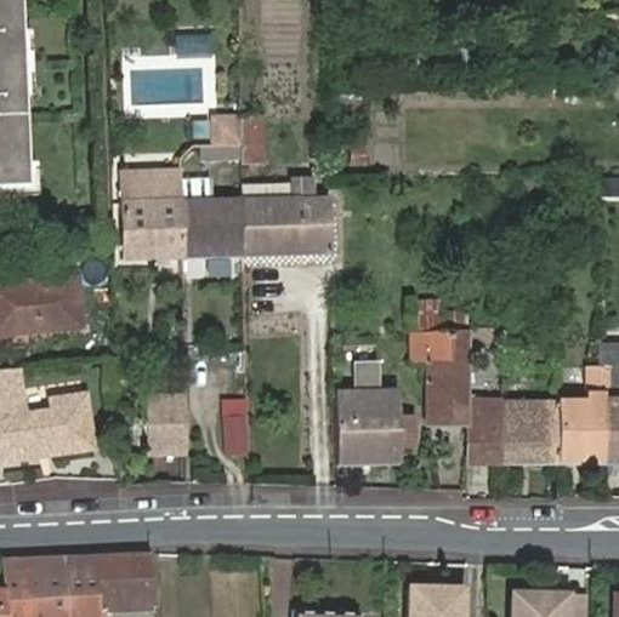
[(0,0),(0,182),(30,182),(22,0),(0,0)]
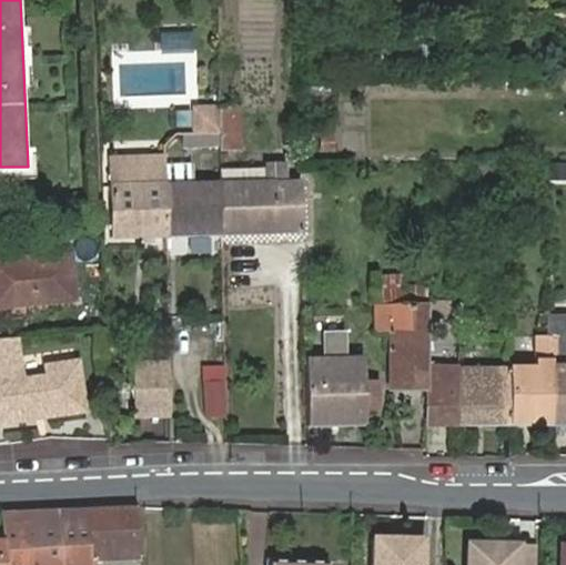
[(224,130),(224,103),(203,102),(202,131),(224,130)]
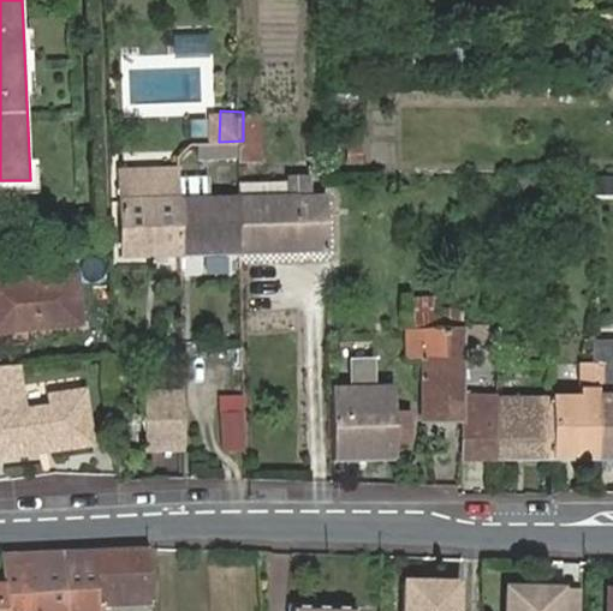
[(341,162),(362,161),(362,135),(341,135),(341,162)]
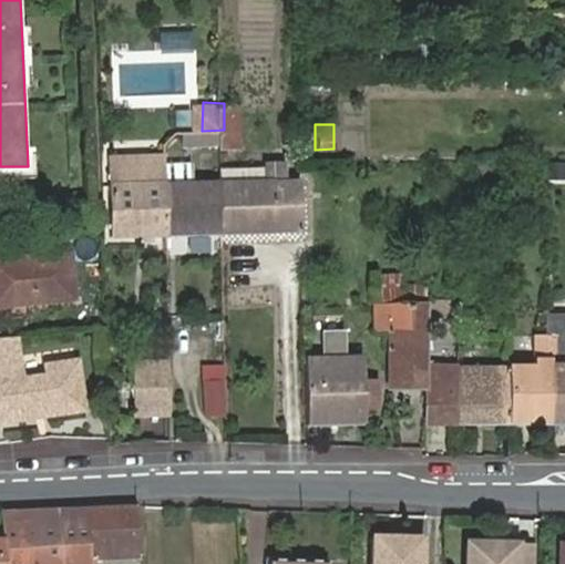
[(224,130),(202,131),(180,132),(171,144),(171,153),(171,160),(171,184),(172,234),(225,233),(225,182),(224,130)]
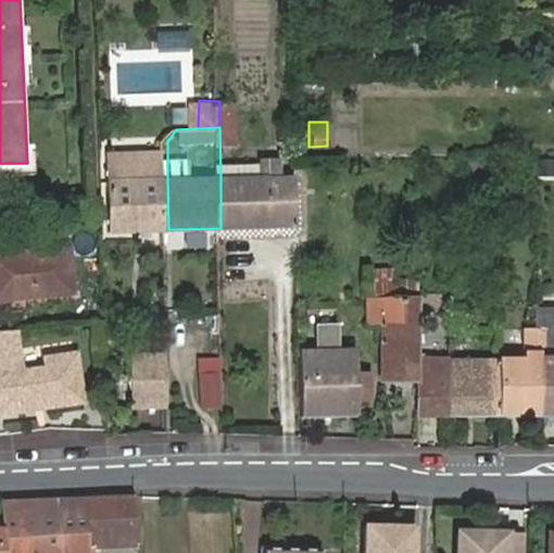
[(113,231),(168,229),(167,180),(167,156),(167,150),(112,151),(113,180),(113,231)]
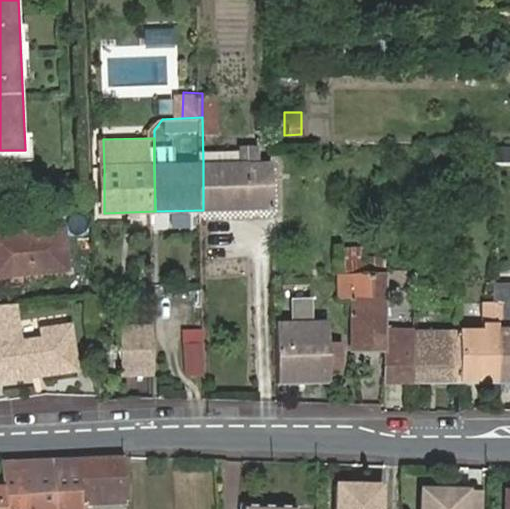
[(243,144),(243,159),(264,159),(264,144),(243,144)]
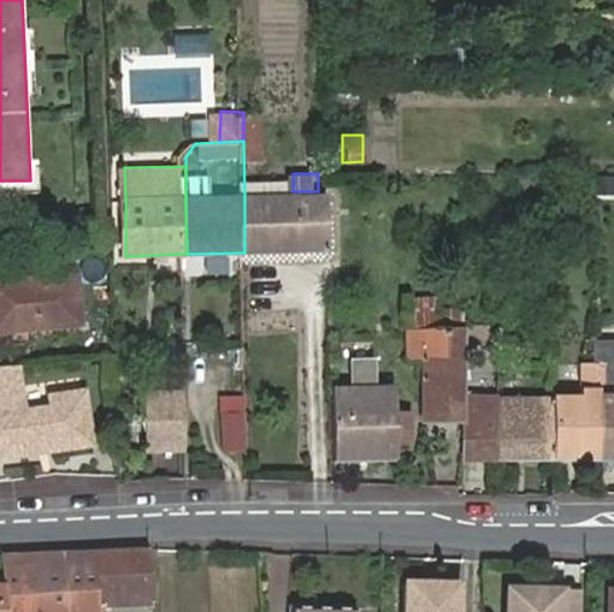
[(244,197),(244,253),(307,250),(307,196),(244,197)]
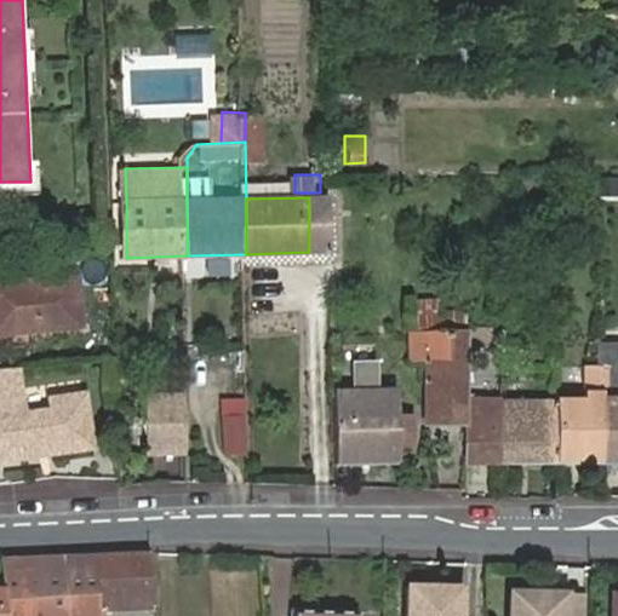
[(332,252),(332,197),(309,197),(309,252),(332,252)]
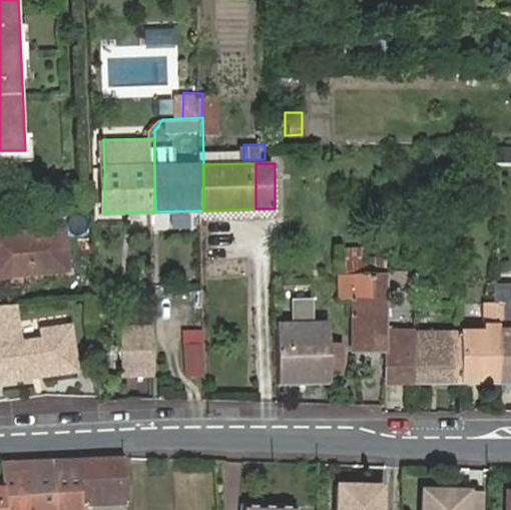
[(0,273),(70,267),(66,224),(2,231),(1,229),(0,229),(0,273)]
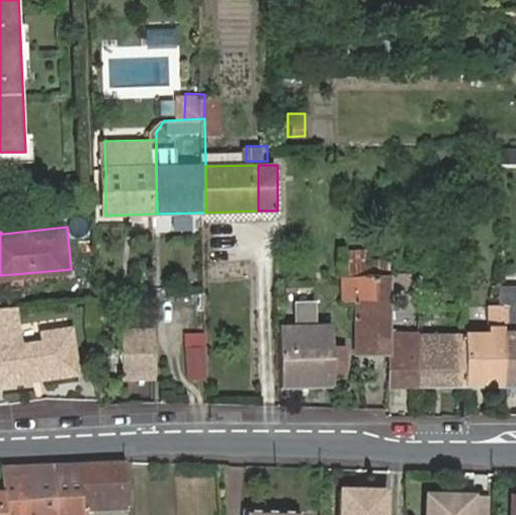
[(348,271),(364,273),(367,251),(351,249),(348,271)]
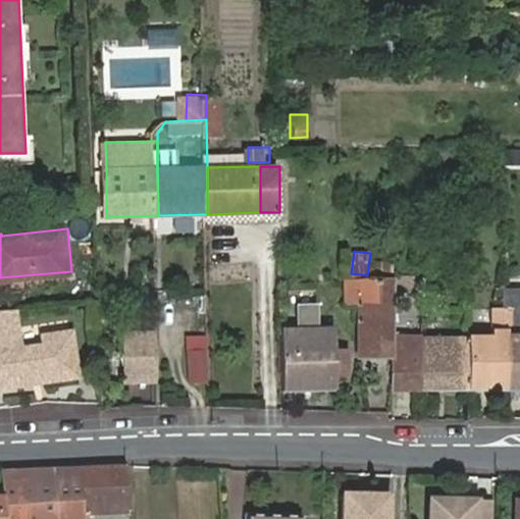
[(392,274),(393,259),(372,258),(371,273),(392,274)]
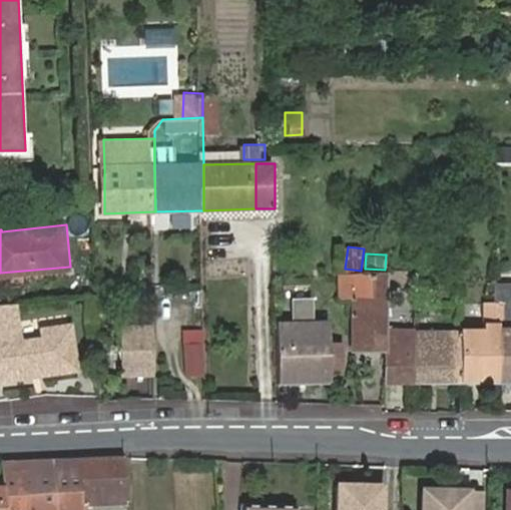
[(390,331),(392,271),(328,274),(328,293),(353,294),(356,350),(389,351),(390,331)]
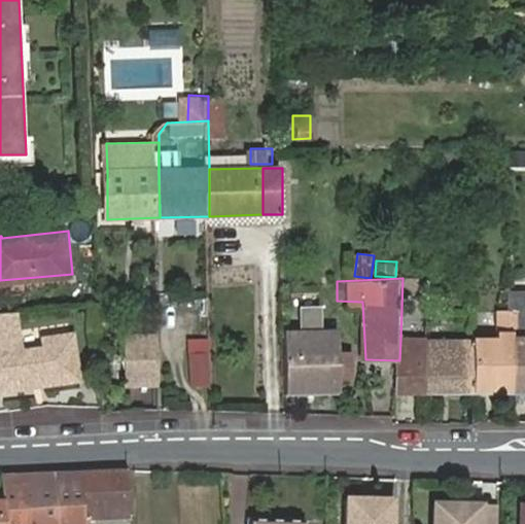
[(524,286),(516,287),(516,338),(517,391),(524,390),(524,286)]
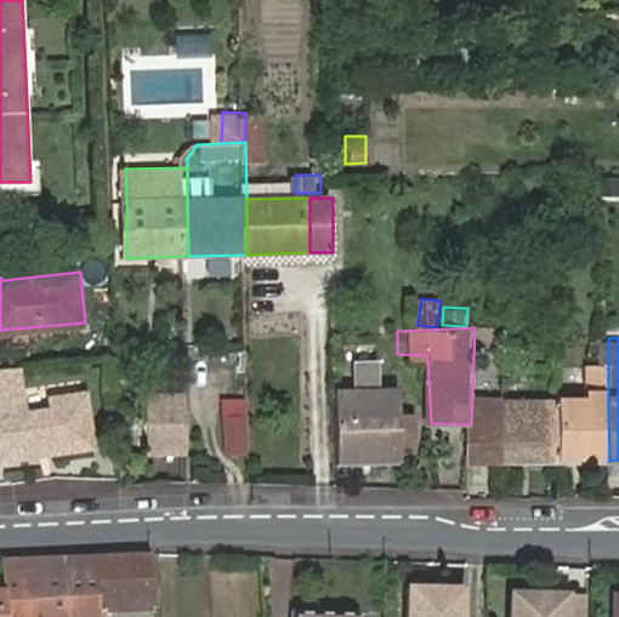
[(22,365),(0,366),(0,457),(0,460),(38,455),(43,445),(56,444),(61,451),(96,446),(90,393),(55,398),(57,409),(28,412),(22,365)]
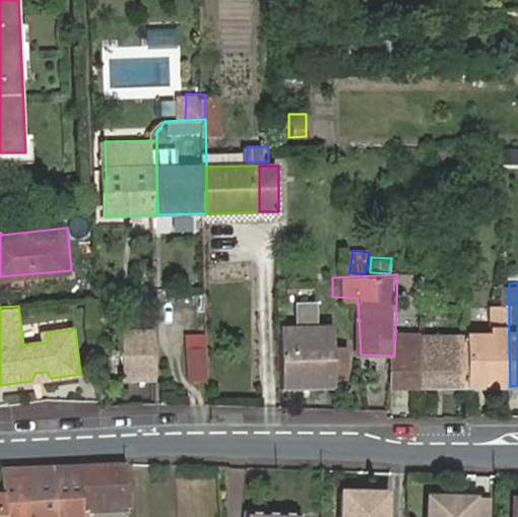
[(332,327),(283,326),(284,387),(334,385),(332,327)]
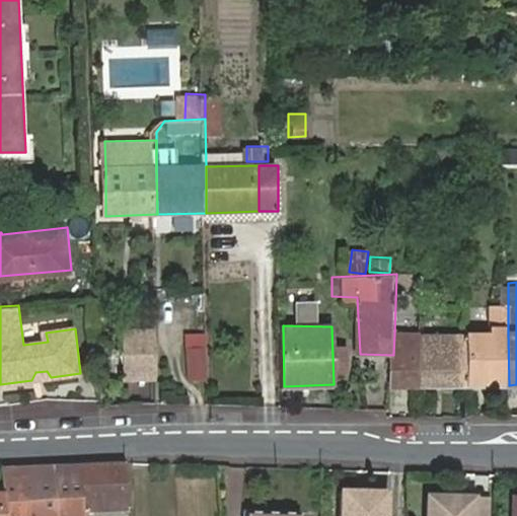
[(126,382),(159,381),(158,332),(125,333),(126,382)]
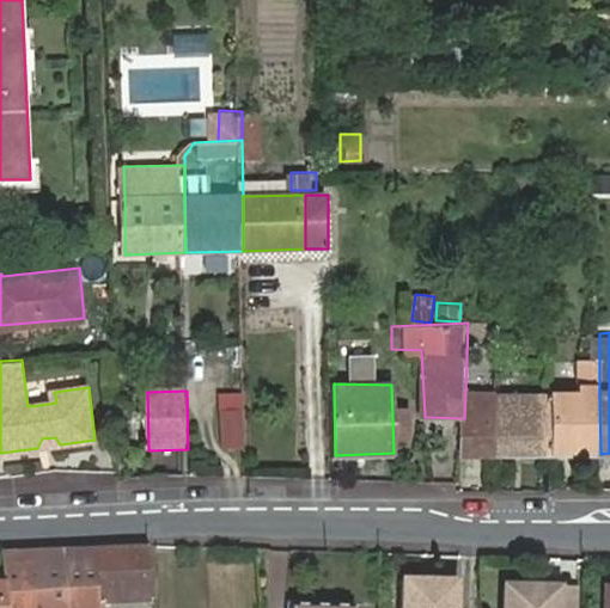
[(601,454),(599,392),(554,393),(554,455),(601,454)]
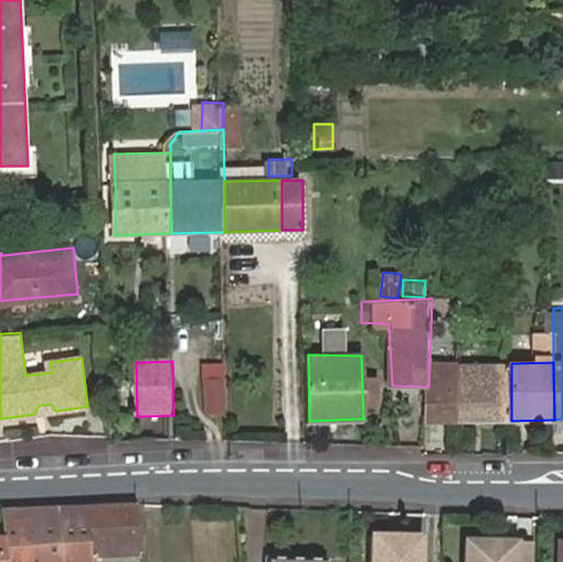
[(461,422),(461,363),(429,364),(428,386),(427,422),(461,422)]
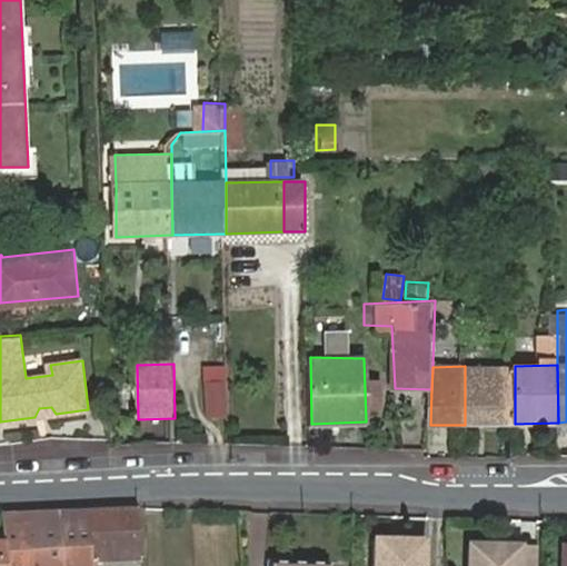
[(515,424),(515,366),(465,366),(465,425),(515,424)]
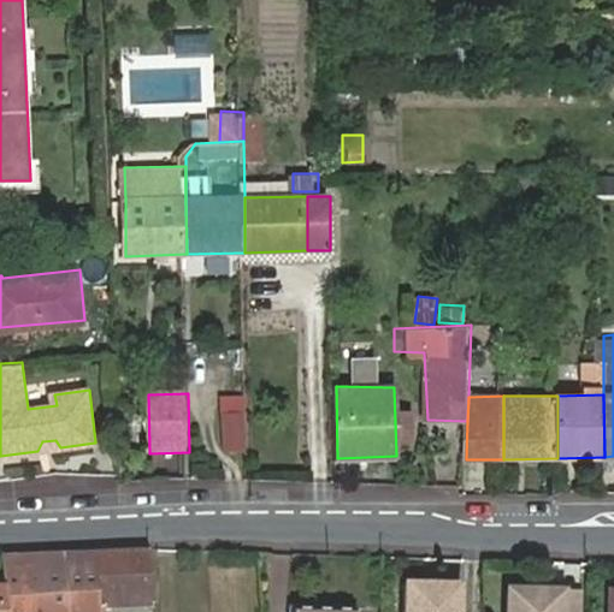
[(244,413),(226,414),(226,449),(246,447),(244,413)]
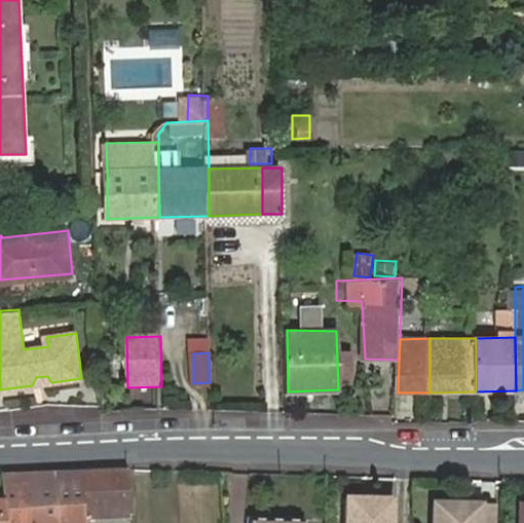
[(36,377),(32,385),(51,382),(47,376),(36,377)]
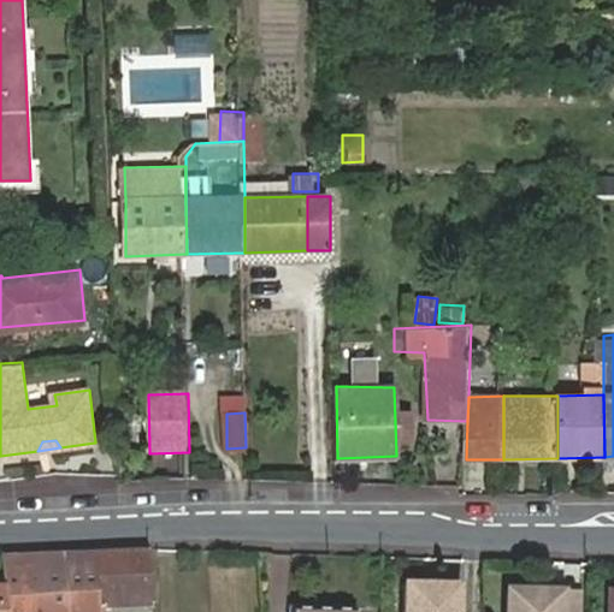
[(100,548),(104,605),(154,602),(151,546),(100,548)]
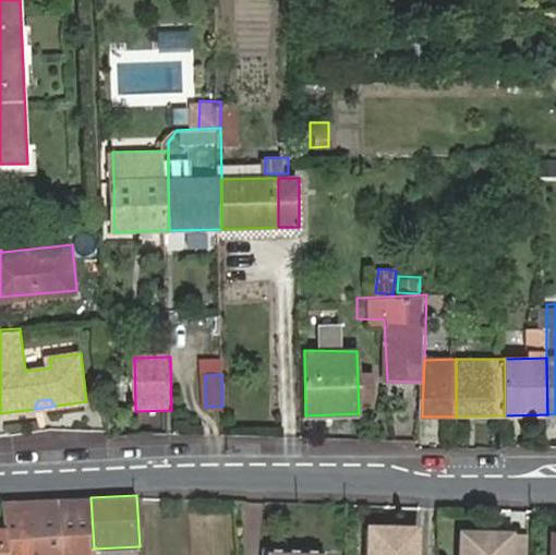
[(94,554),(94,549),(91,497),(59,499),(61,543),(61,554),(94,554)]
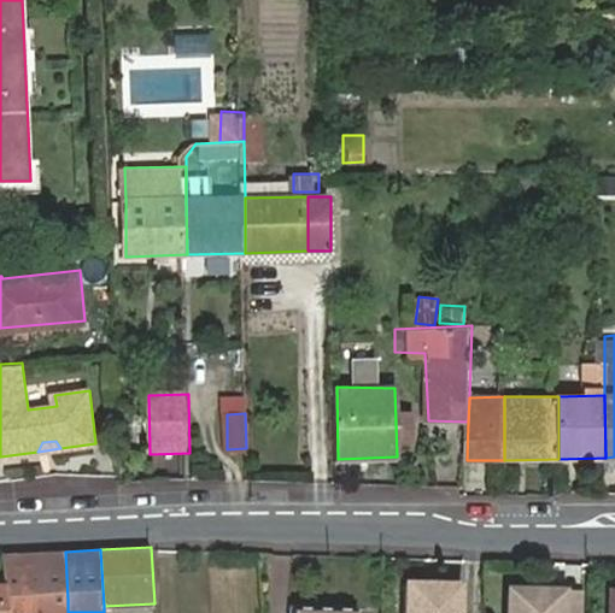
[(68,612),(68,600),(65,552),(3,554),(4,585),(5,601),(5,612),(68,612)]
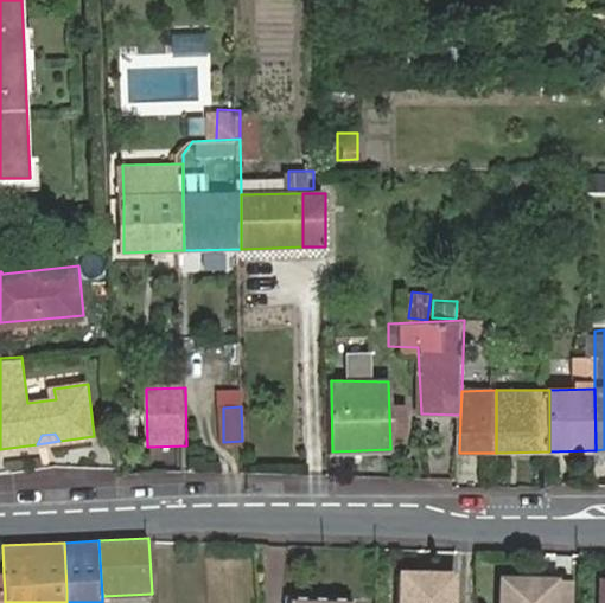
[(400,602),(453,602),(454,573),(401,573),(400,602)]
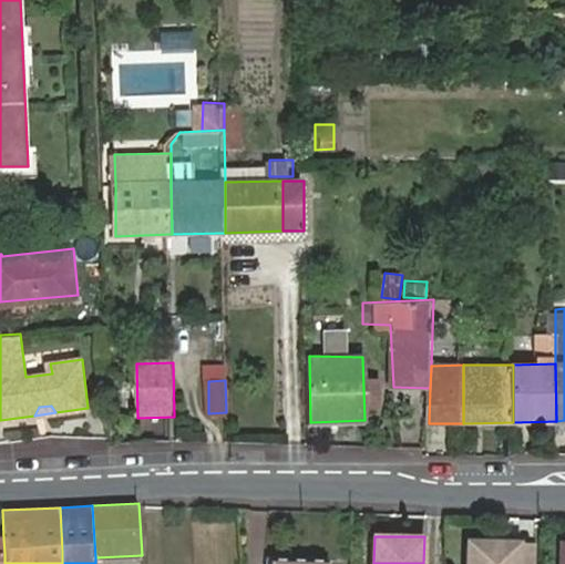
[(470,537),(469,563),(532,563),(533,553),(517,553),(519,540),(470,537)]
